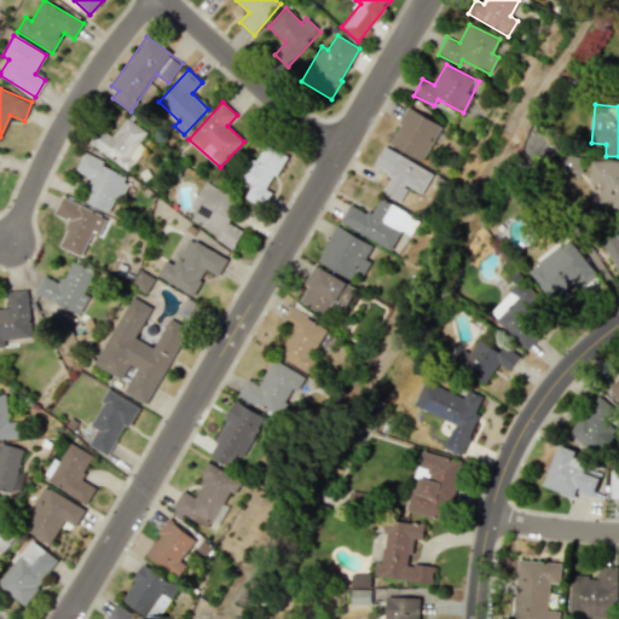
[(422,162),(441,126),(408,108),(388,144),(422,162)]
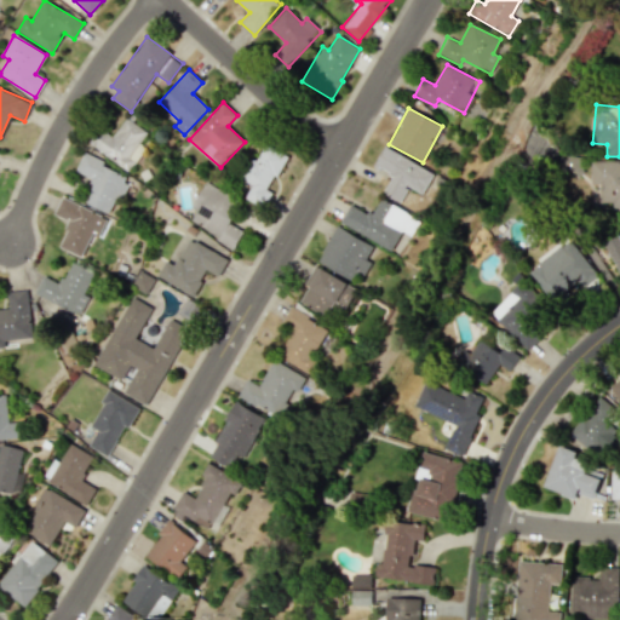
[(130,171),(141,153),(136,149),(148,131),(126,118),(113,137),(99,128),(89,144),(130,171)]
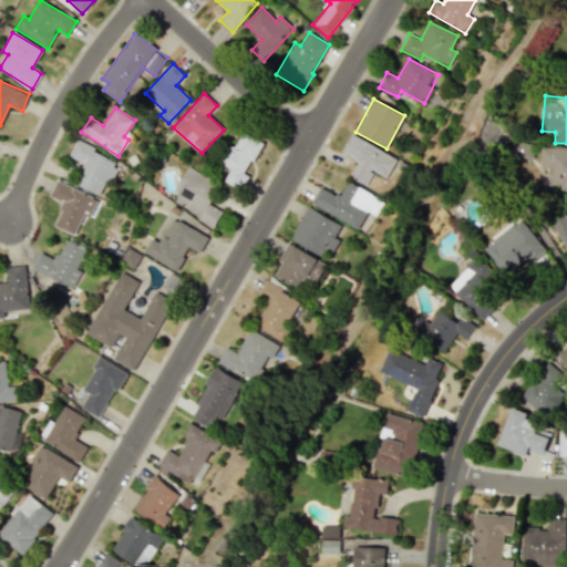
[(240,191),(248,176),(245,174),(263,142),(240,130),(222,164),(230,168),(224,181),(240,191)]
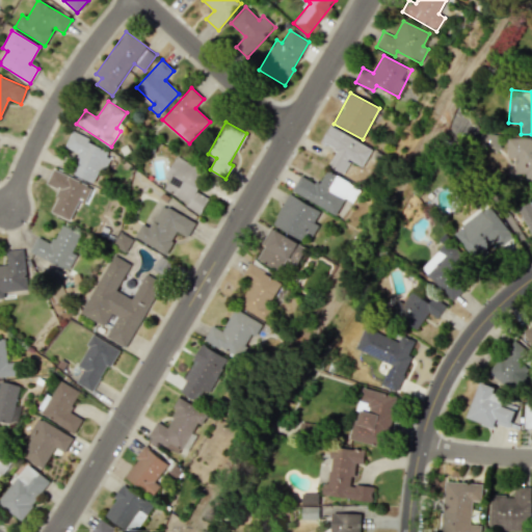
[(363,166),(372,148),(328,127),(321,142),(336,150),(328,166),(344,174),(349,160),(363,166)]
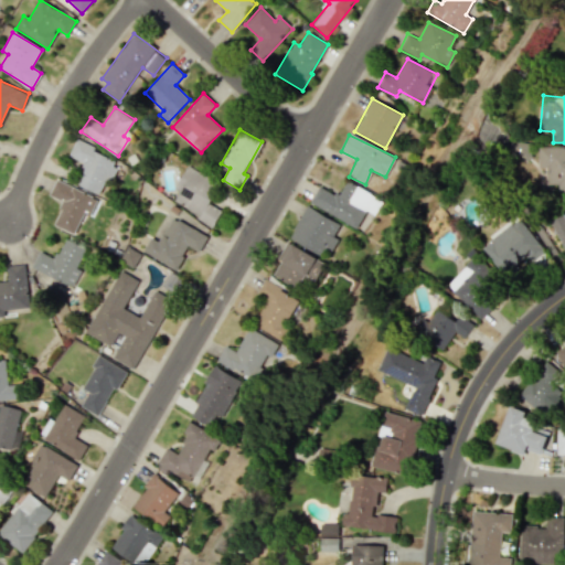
[(102,195),(117,158),(75,141),(68,157),(83,162),(74,183),(102,195)]
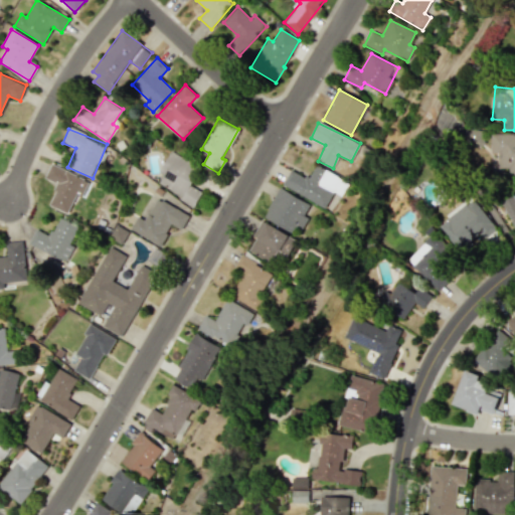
[(480,145),(481,130),(465,130),(465,145),(480,145)]
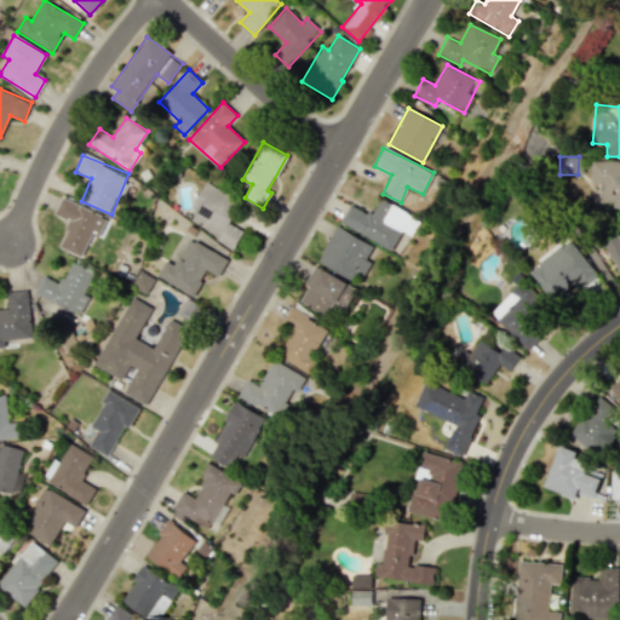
[(612,208),(619,208),(619,161),(591,161),(591,184),(600,184),(600,202),(612,202),(612,208)]
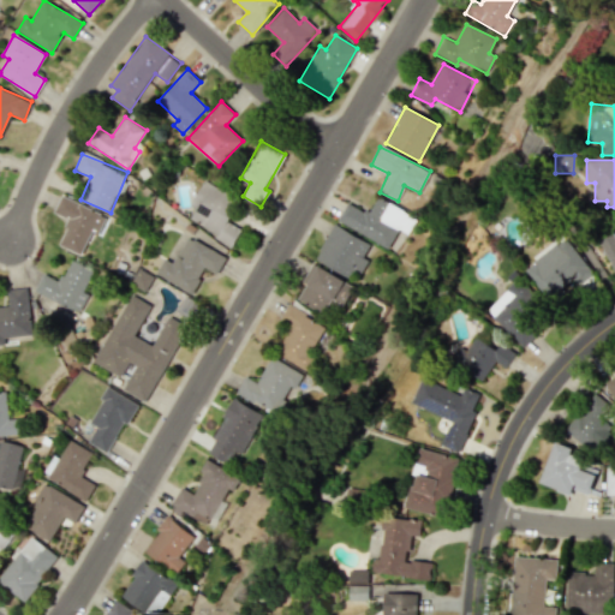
[(190,206),(195,208),(187,220),(233,245),(242,231),(226,221),(238,199),(203,180),(190,206)]
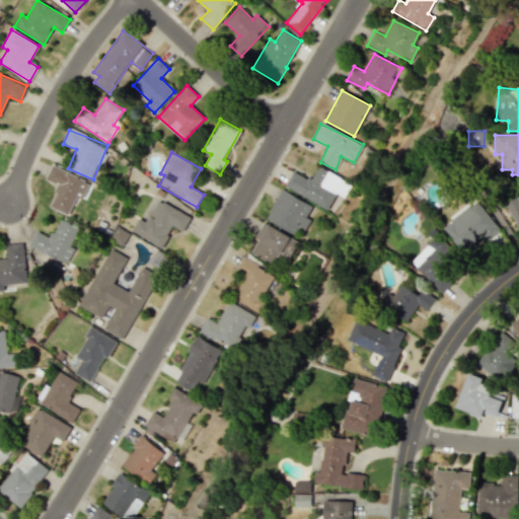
[(49,208),(68,215),(75,196),(82,198),(89,180),(50,166),(45,180),(58,184),(49,208)]
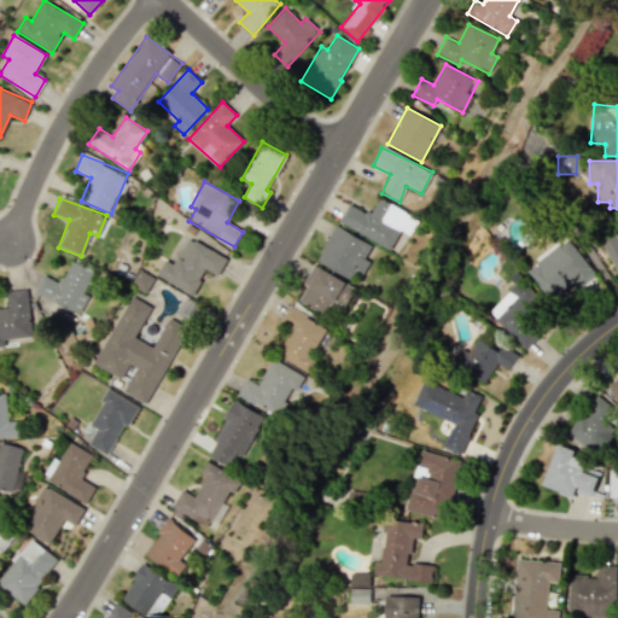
[(338,222),(390,250),(400,231),(409,235),(418,219),(379,198),(371,215),(349,203),(338,222)]
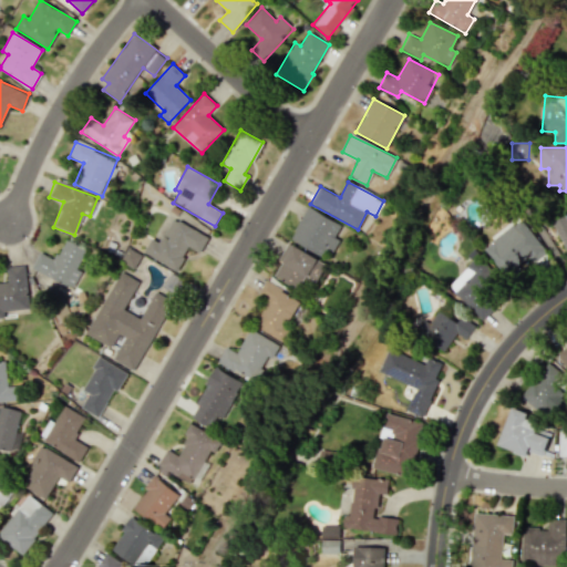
[(290,239),(319,255),(322,247),(332,253),(339,240),(334,238),(341,225),(307,207),(290,239)]
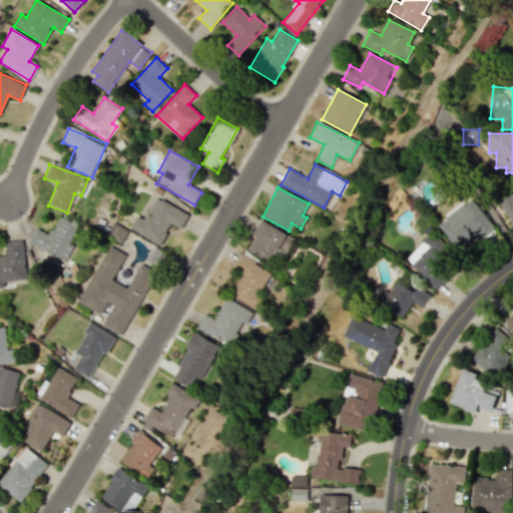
[(512,229),(512,198),(511,194),(500,200),(512,229)]
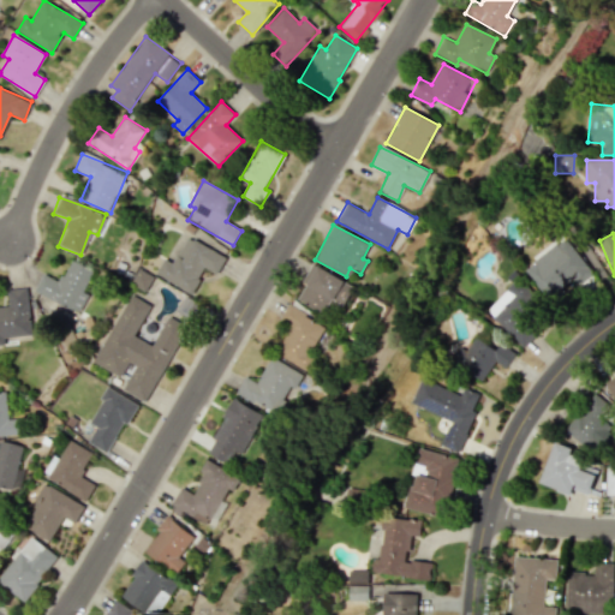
[(155,274),(191,293),(204,268),(216,274),(225,257),(187,237),(172,263),(163,258),(155,274)]
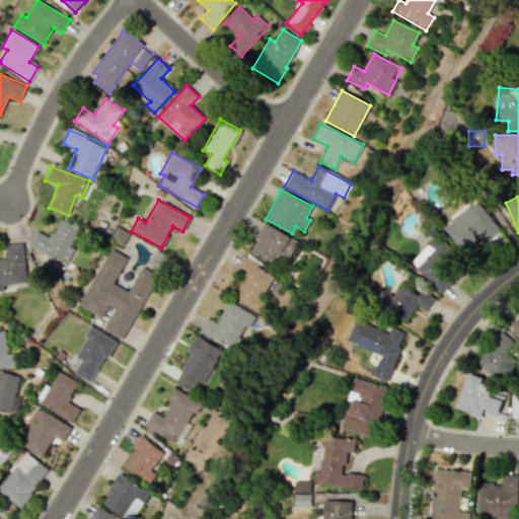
[(498,229),(476,201),(441,226),(463,255),(498,229)]
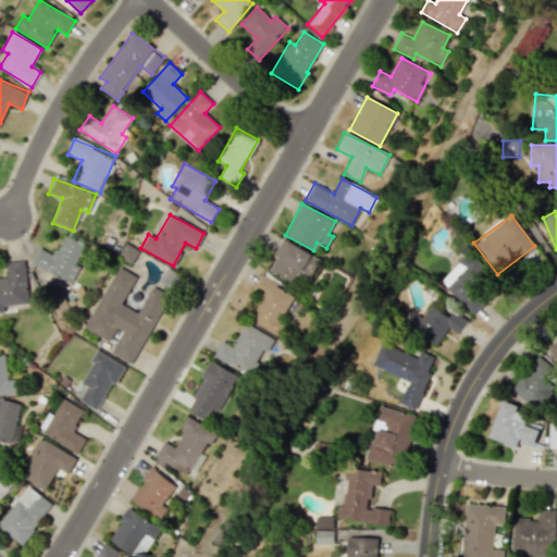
[(38,248),(31,264),(70,282),(86,245),(63,235),(53,255),(38,248)]
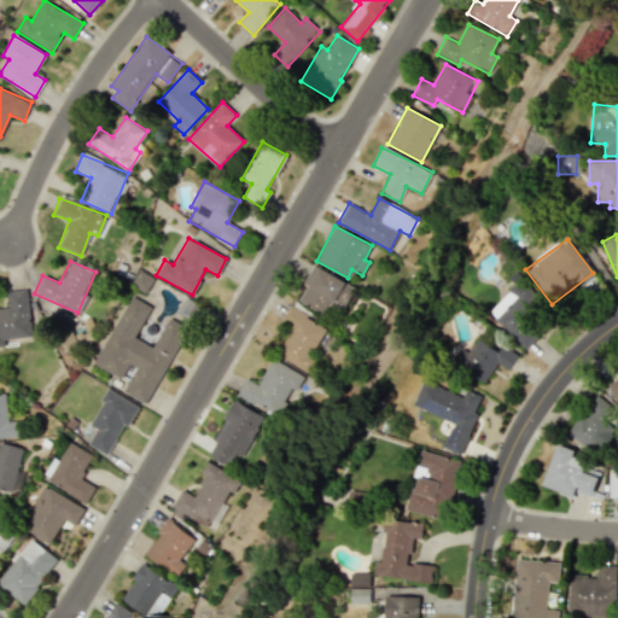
[(297,301),(326,315),(332,301),(345,307),(356,287),(314,267),(297,301)]
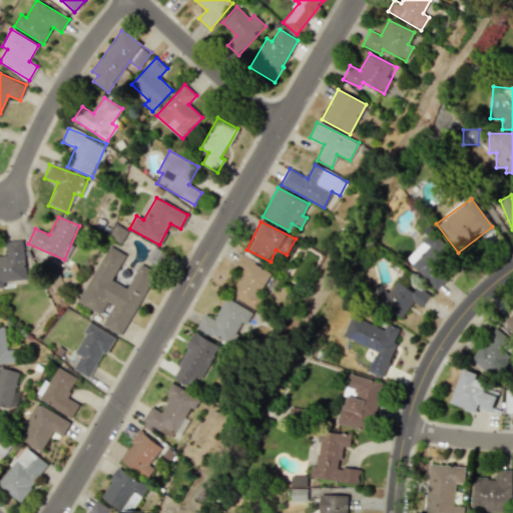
[(448,278),(441,271),(454,257),(430,233),(405,260),(437,290),(448,278)]
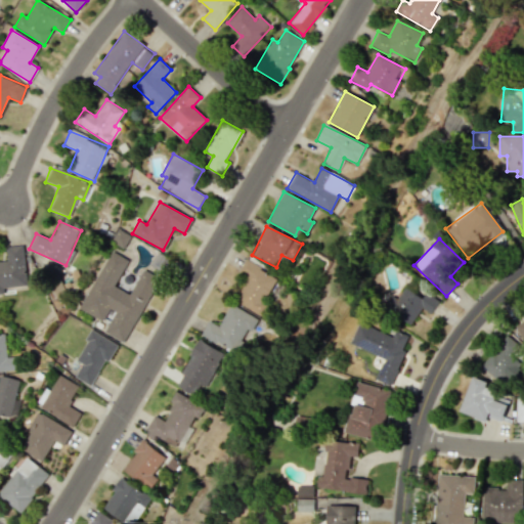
[(27,287),(25,246),(5,247),(6,261),(0,261),(0,294),(3,295),(3,288),(27,287)]
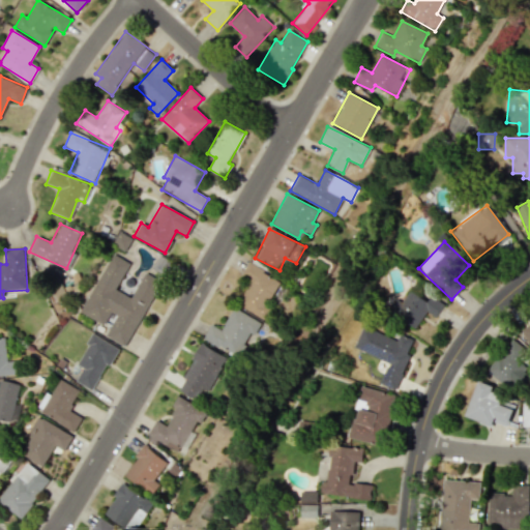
[(81,313),(104,324),(110,313),(115,316),(106,336),(127,347),(169,261),(154,254),(133,298),(116,290),(128,263),(110,254),(81,313)]
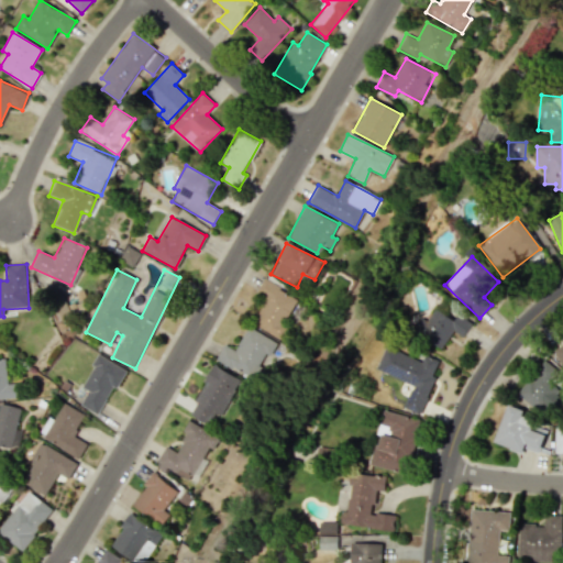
[(298,298),(262,279),(255,294),(265,299),(253,324),(278,338),(298,298)]
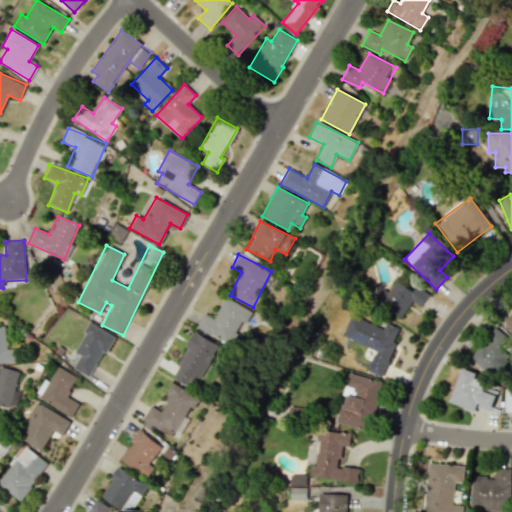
[(421,306),(428,293),(415,286),(413,290),(394,280),(388,292),(382,289),(375,301),(402,316),(411,300),(421,306)]
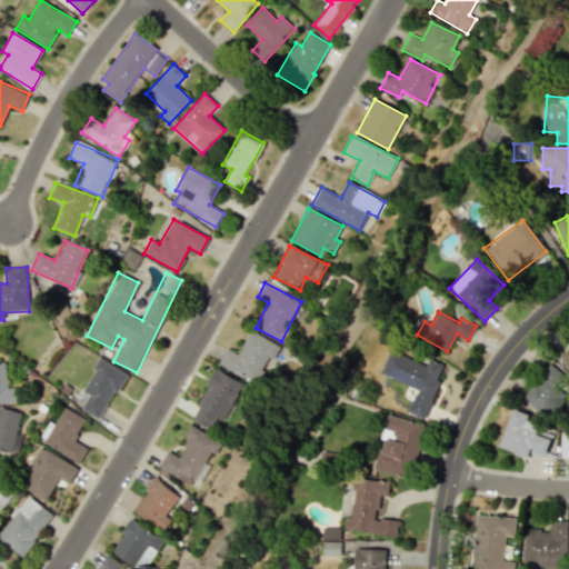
[(217,365),(257,385),(278,345),(250,330),(238,353),(226,348),(217,365)]
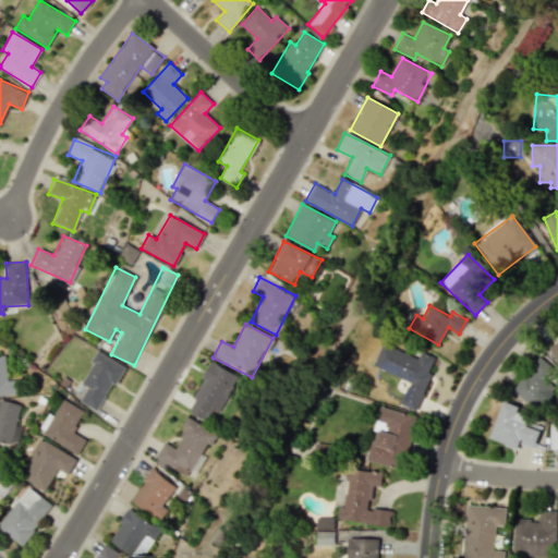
[(557,339),(548,344),(557,363),(557,339)]
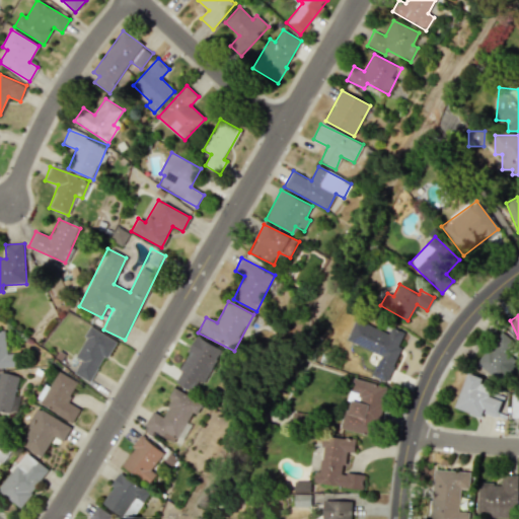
[(386,381),(405,332),(391,326),(388,332),(355,319),(347,342),(380,355),(372,376),(386,381)]
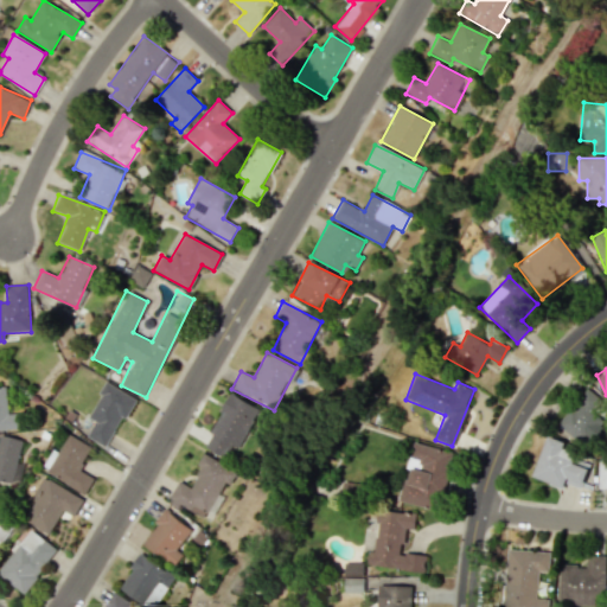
[(134,398),(107,383),(87,417),(95,421),(87,436),(106,447),(134,398)]
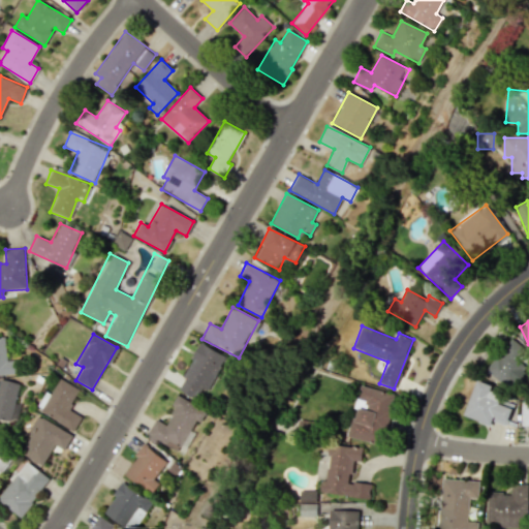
[(0,375),(18,374),(17,360),(7,361),(5,337),(0,337),(0,375)]
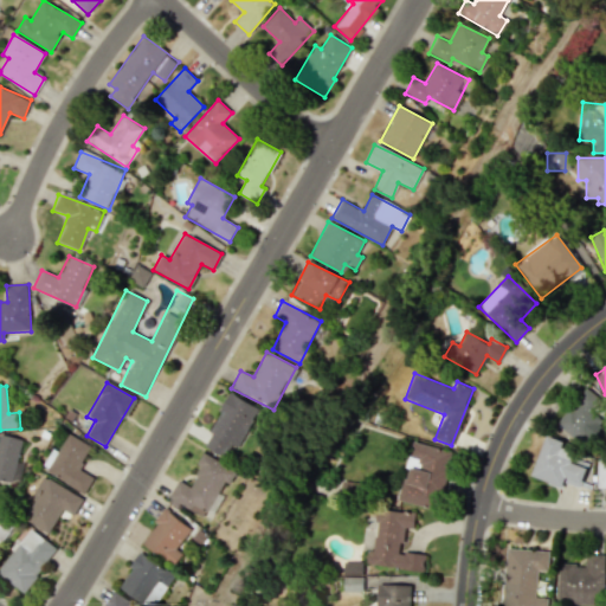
[(558,424),(588,447),(605,423),(605,404),(585,387),(558,424)]
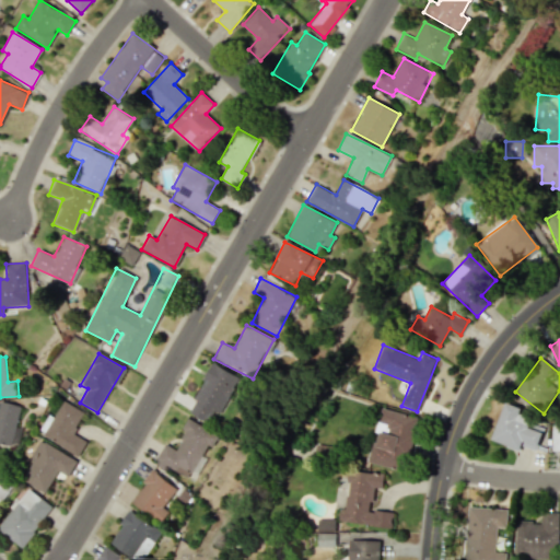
[(238,377),(213,363),(187,411),(212,426),(238,377)]
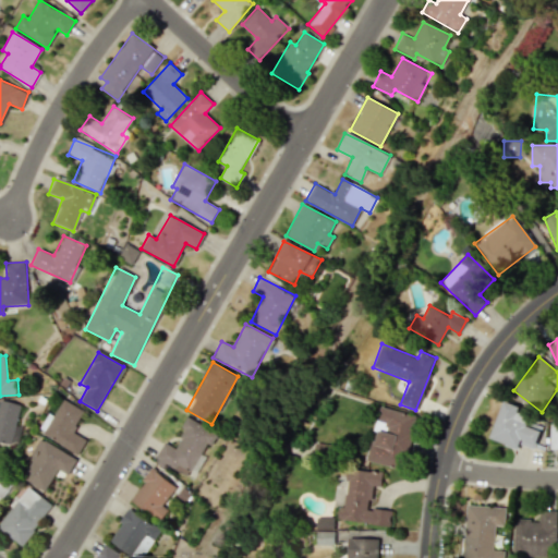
[(0,441),(10,445),(20,404),(0,399),(0,441)]
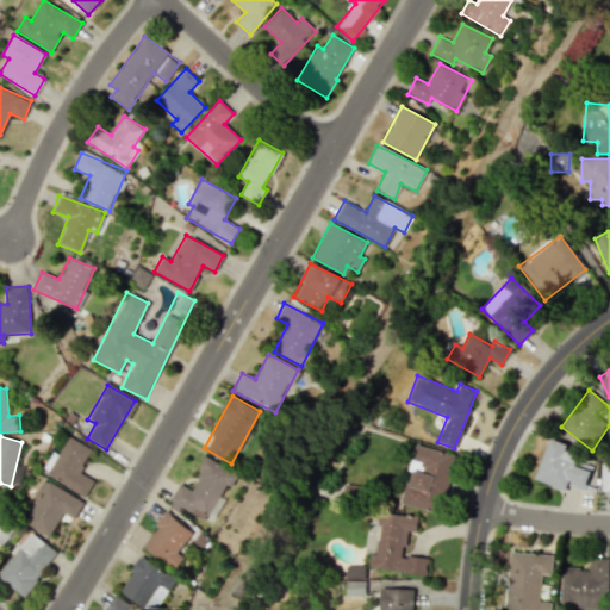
[(91,449),(68,436),(58,455),(51,452),(41,472),(86,497),(94,480),(79,472),(91,449)]
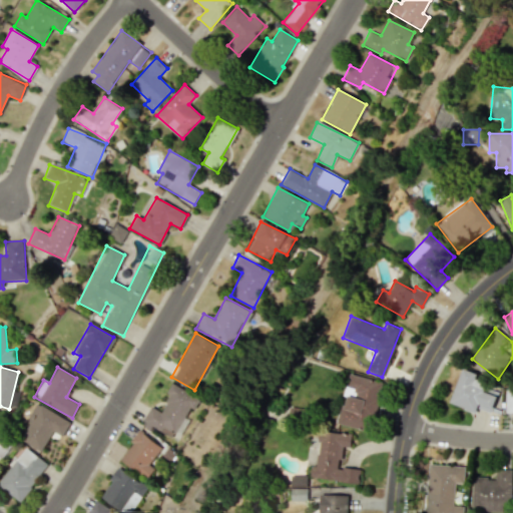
[(501,386),(461,372),(450,403),(476,413),(477,408),(491,413),(501,386)]
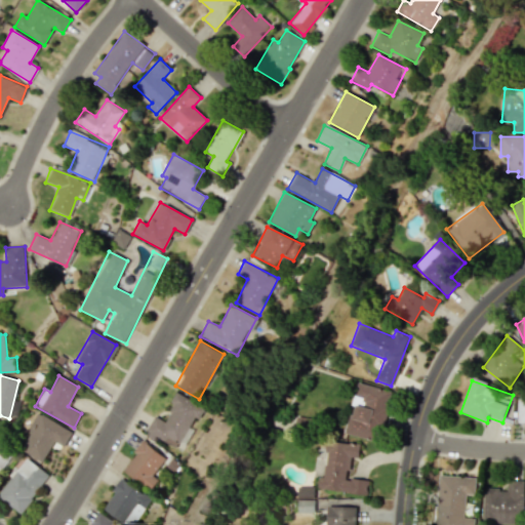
[(346,434),(378,442),(390,391),(356,384),(352,405),(353,405),(346,434)]
